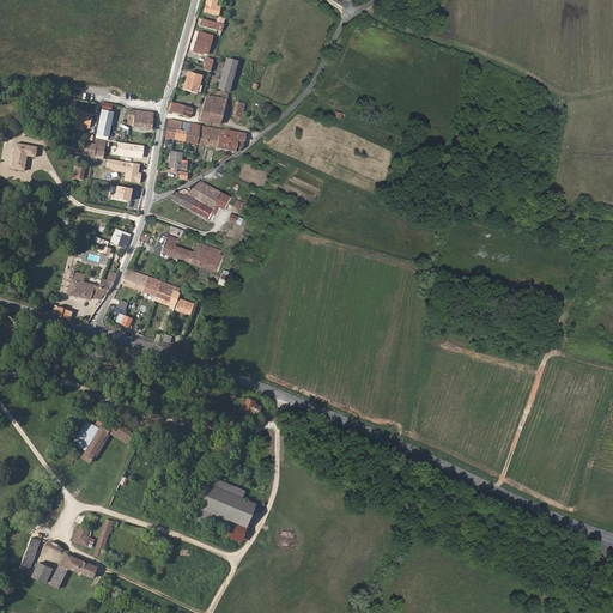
[(217,0),(206,0),(206,4),(204,11),(218,14),(219,7),(216,6),(217,0)]
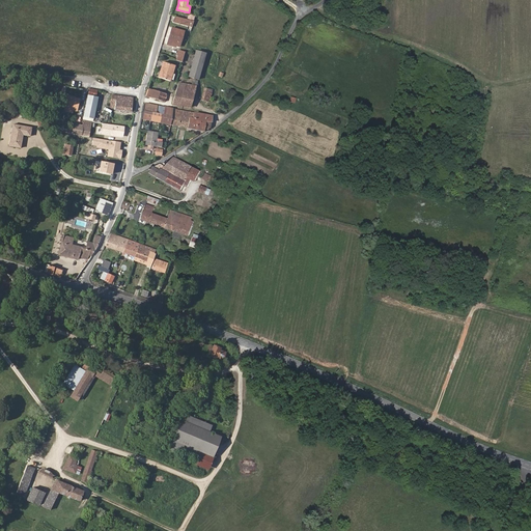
[(189,21),(175,17),(173,22),(188,26),(189,21)]
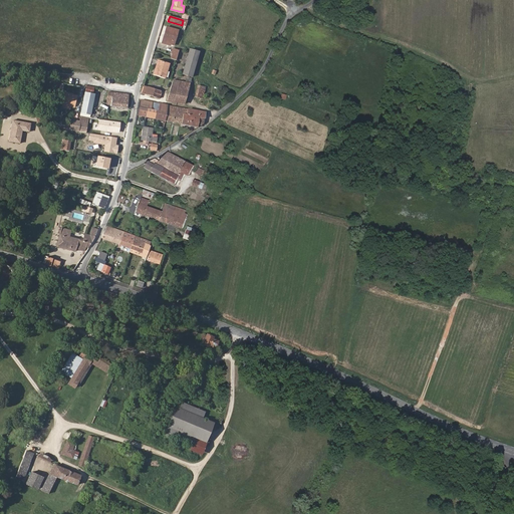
[(167,26),(163,40),(170,42),(169,44),(174,45),(178,30),(167,26)]
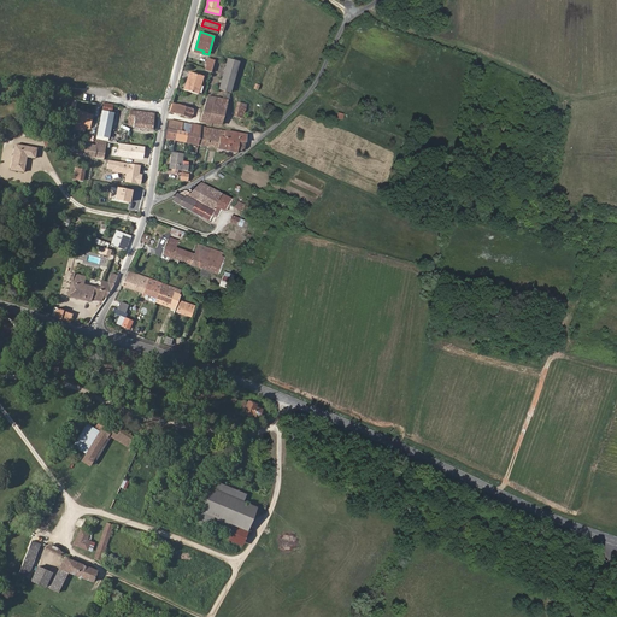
[(240,63),(229,59),(221,88),(231,92),(240,63)]
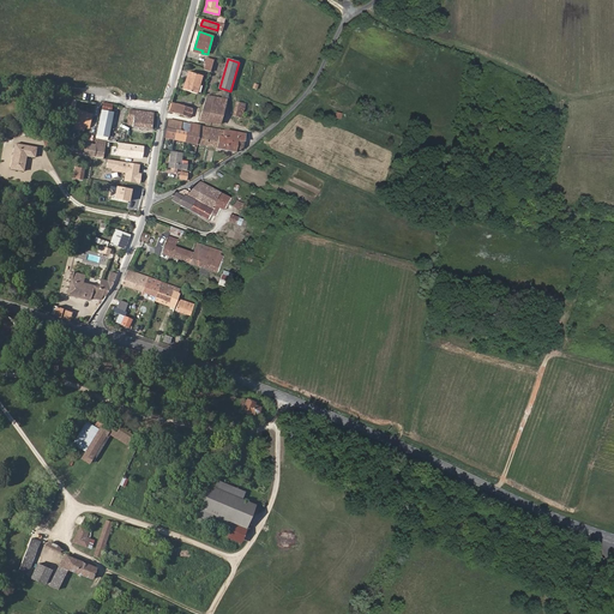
[(196,94),(198,85),(202,77),(188,72),(182,89),(196,94)]
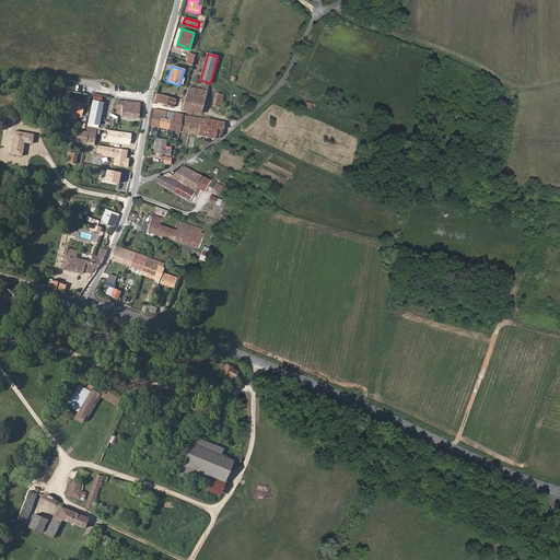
[(233,85),(236,86),(238,79),(229,76),(228,80),(234,82),(233,85)]
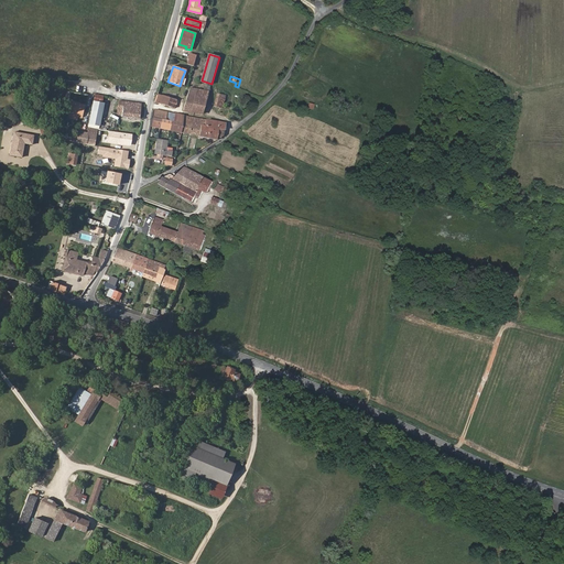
[(183,111),(185,111),(203,115),(208,91),(198,89),(190,87),(183,111)]
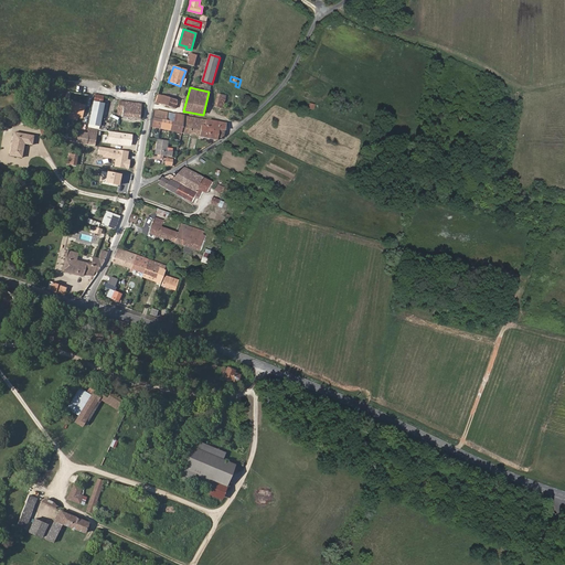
[(104,96),(95,94),(94,102),(103,104),(104,96)]
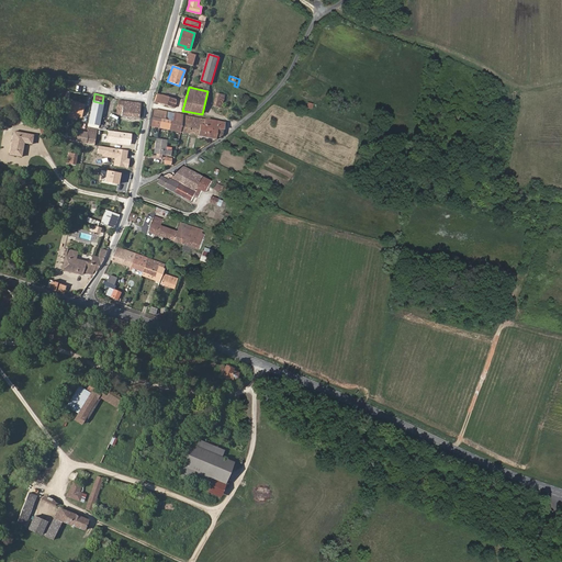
[(226,96),(216,93),(213,107),(222,108),(224,102),(225,102),(226,96)]
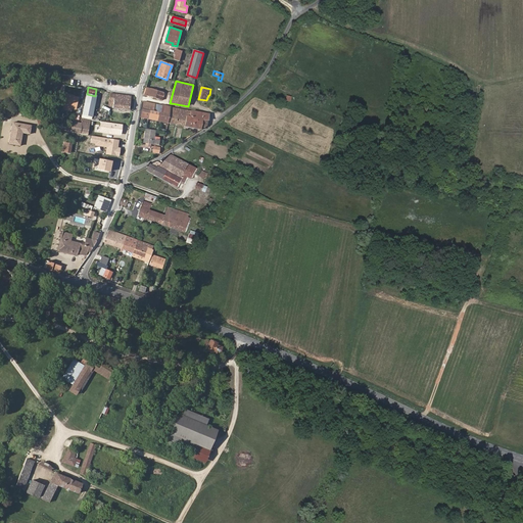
[(145,89),(143,95),(153,98),(155,89),(147,88),(146,90),(145,89)]
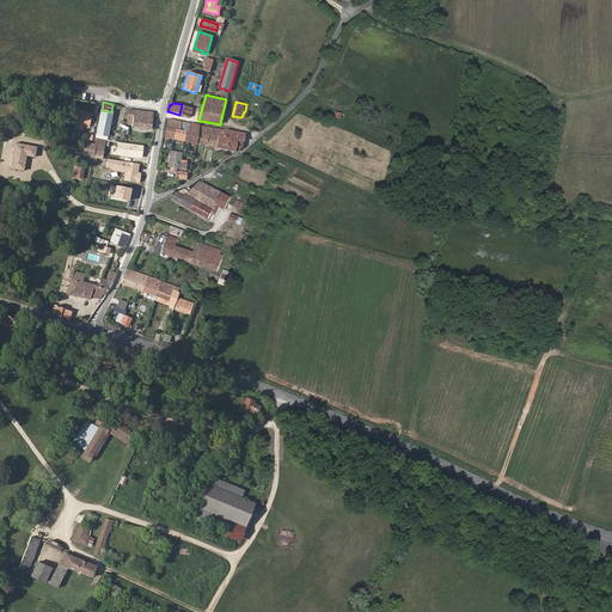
[(182,104),(179,115),(190,117),(193,108),(193,106),(182,104)]
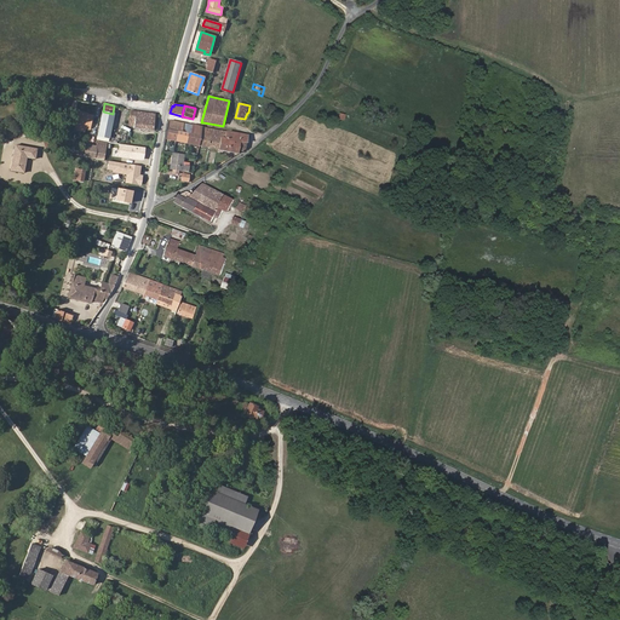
[(154,131),(156,114),(131,110),(131,115),(136,116),(135,128),(154,131)]
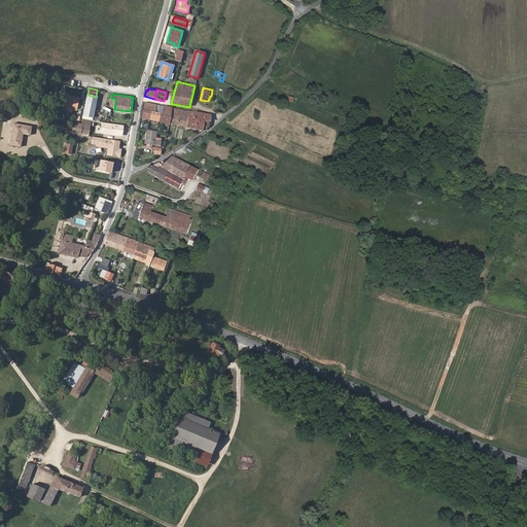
[(96,97),(88,95),(83,116),(94,118),(98,97),(96,97)]
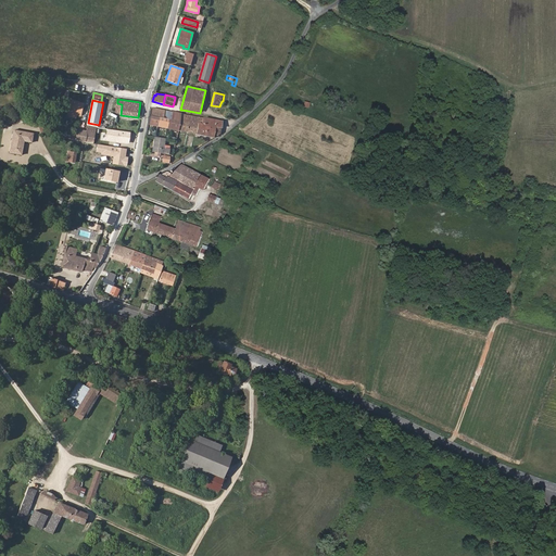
[(71,101),(68,112),(83,115),(84,104),(71,101)]
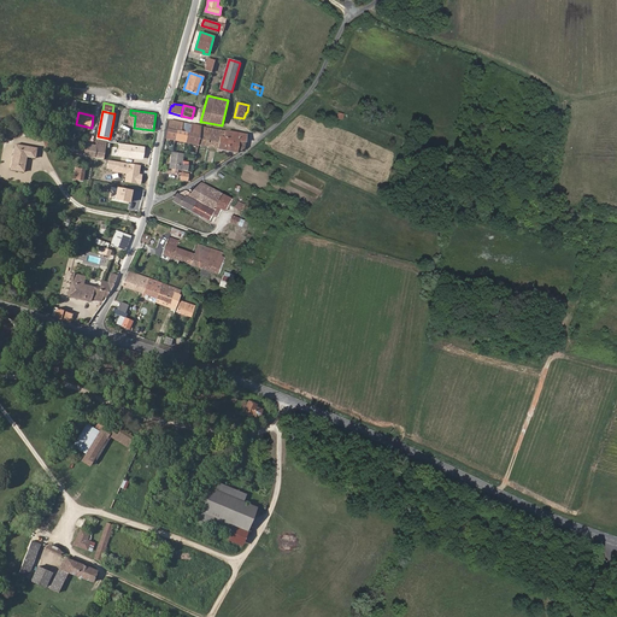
[(166,139),(180,141),(182,133),(184,134),(187,124),(180,122),(169,121),(165,137),(166,137),(166,139)]
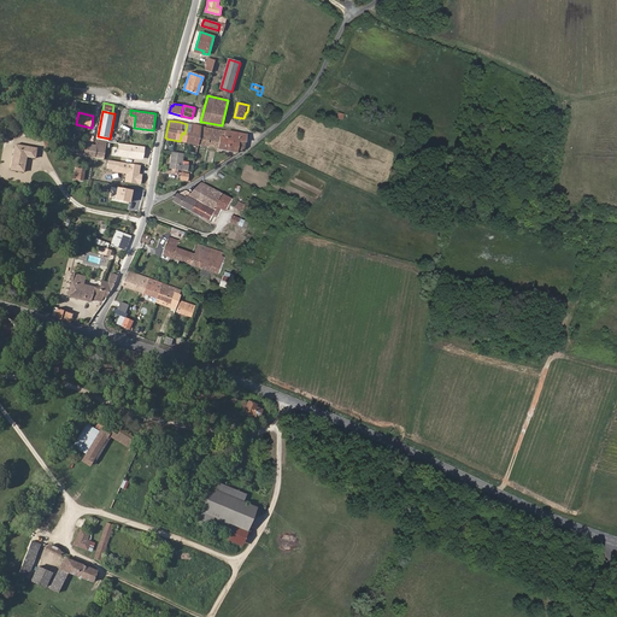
[(198,145),(201,127),(187,124),(184,134),(182,133),(180,141),(198,145)]
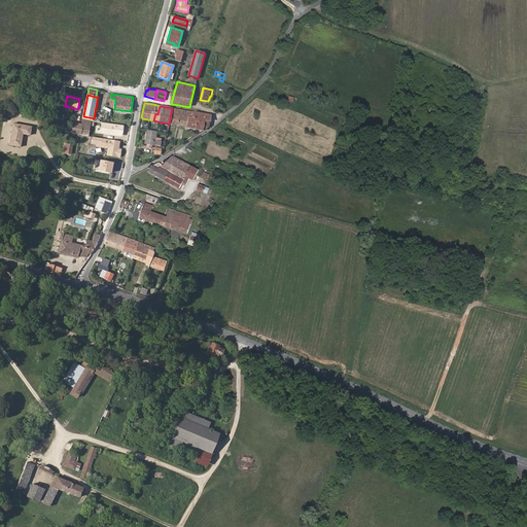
[(205,129),(208,128),(209,121),(210,120),(211,120),(212,116),(211,116),(211,115),(203,113),(172,108),(169,124),(203,131),(203,129),(205,129)]
